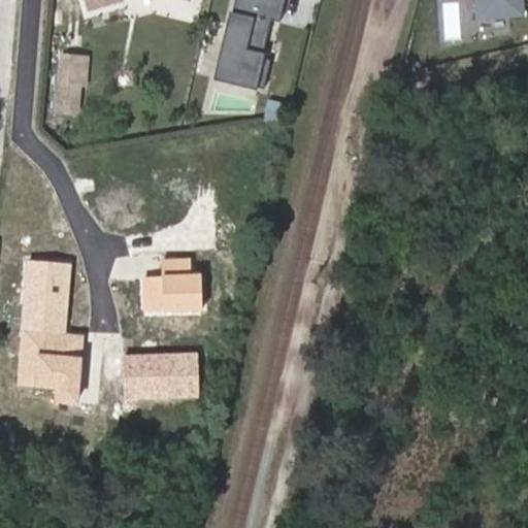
[(94,0),(97,8),(127,0),(94,0)]
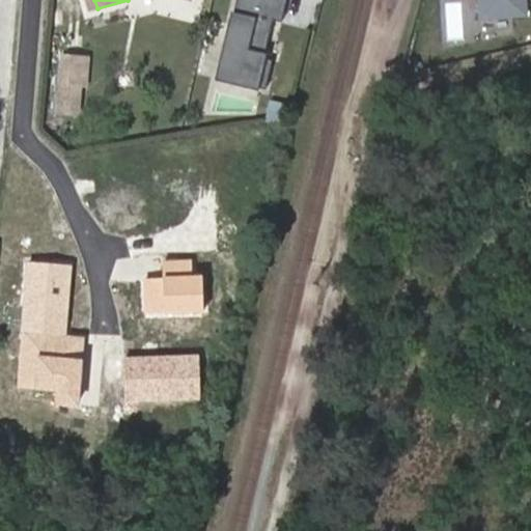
[(287,0),(240,0),(221,79),(267,89),(272,64),(263,62),(274,21),(282,23),(287,0)]
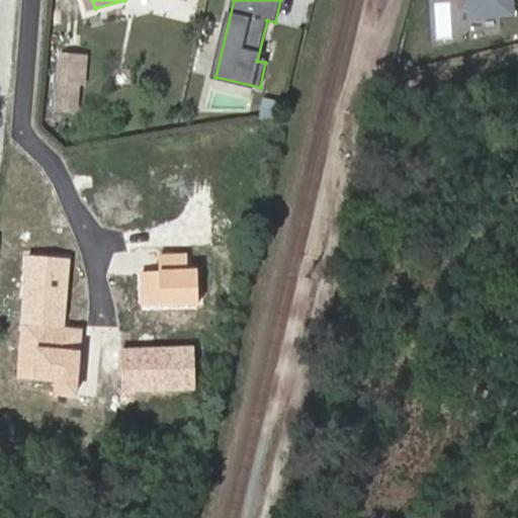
[(516,14),(514,0),(466,0),(468,18),(516,14)]
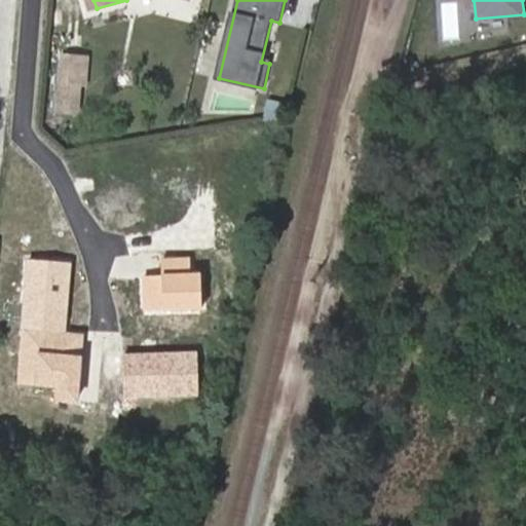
[(86,55),(62,53),(55,113),(80,116),(86,55)]
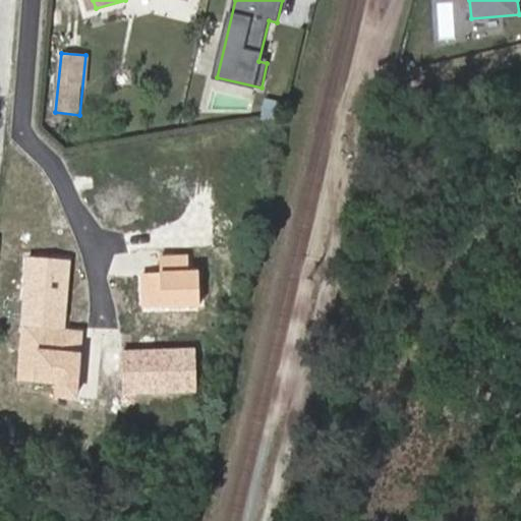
[(140,274),(141,307),(199,305),(197,270),(188,270),(188,255),(161,255),(161,273),(140,274)]
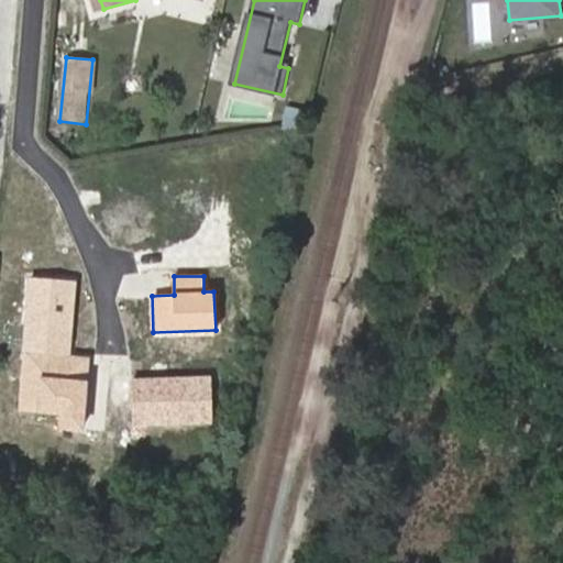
[(77,283),(29,279),(19,411),(87,416),(91,356),(73,355),(77,283)]
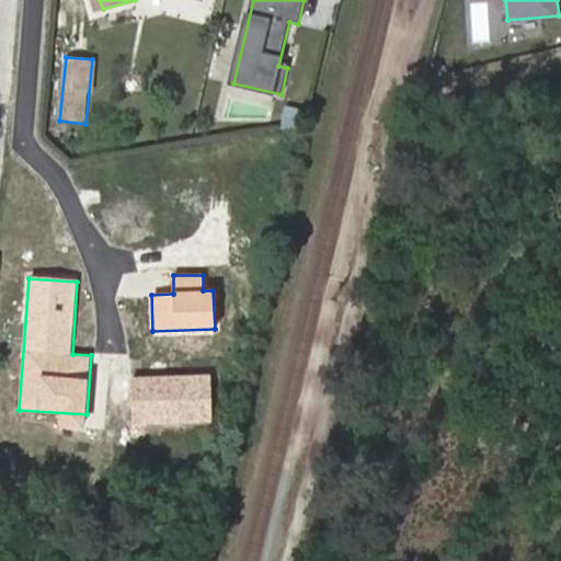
[(208,378),(134,378),(135,423),(208,422),(208,378)]
